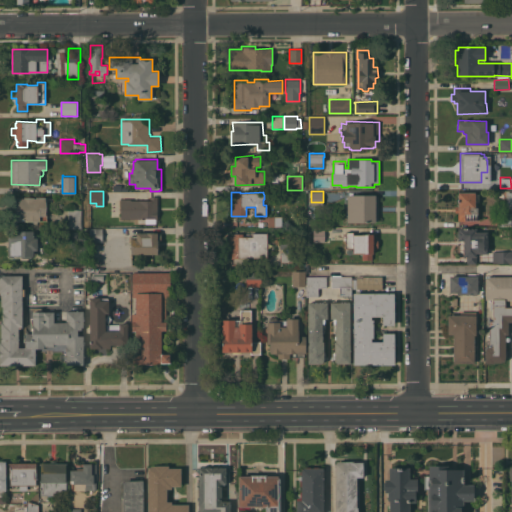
[(475,192),(475,193),(479,193),(479,202),(475,202),(475,206),(477,206),(477,220),(465,220),(458,220),(458,213),(455,213),(455,206),(458,206),(458,192),(475,192)]
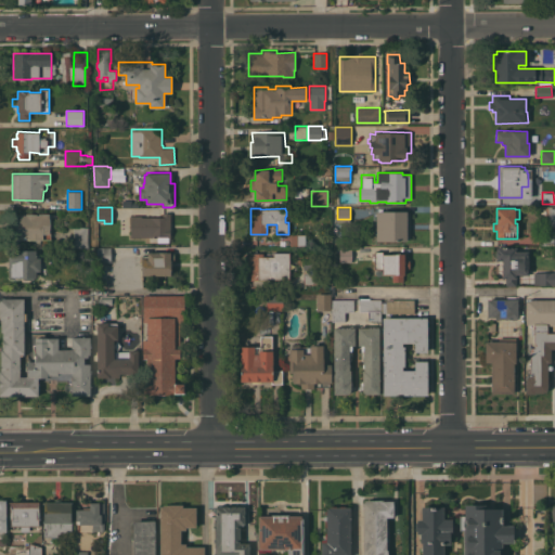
[(376,210),(407,210),(407,213),(410,213),(410,240),(407,239),(407,241),(376,241),(376,210)]
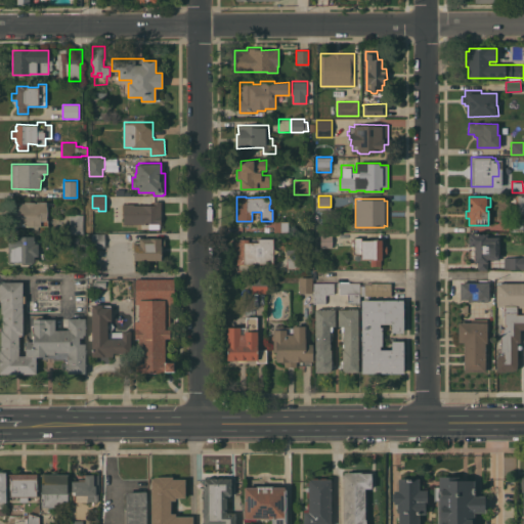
[(124,204),(134,204),(134,205),(154,205),(154,201),(161,201),(161,228),(148,228),(148,223),(124,224),(124,204)]
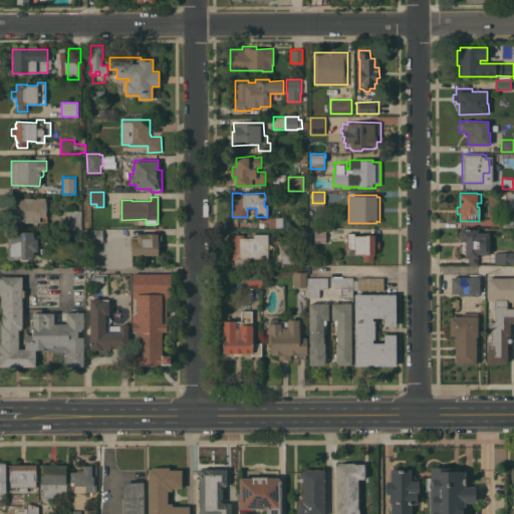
[(46,198),(46,199),(47,199),(47,222),(10,222),(10,199),(24,199),(24,198),(34,198),(34,199),(36,199),(36,198),(46,198)]
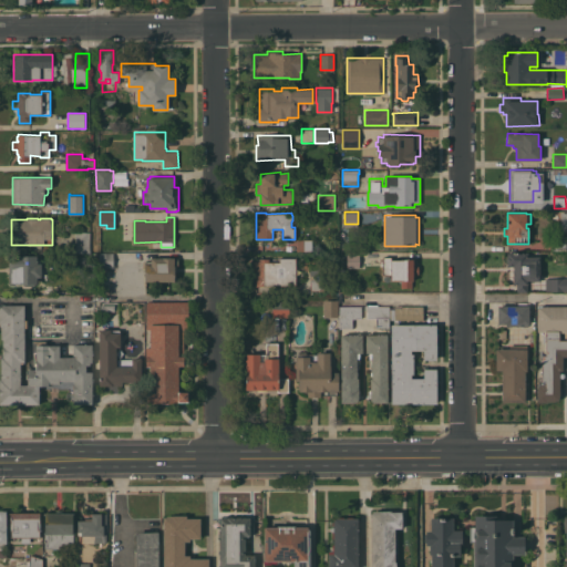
[(90,232),(90,253),(74,253),(75,232),(90,232)]
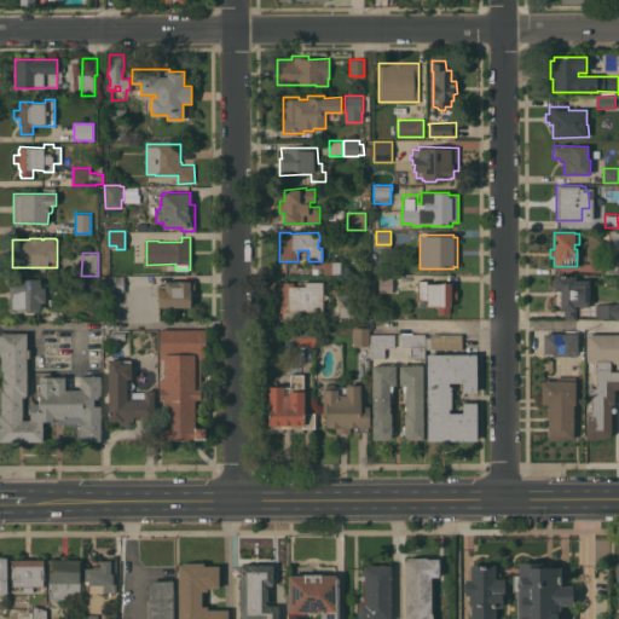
[(618,273),(603,273),(603,258),(618,258),(618,273)]
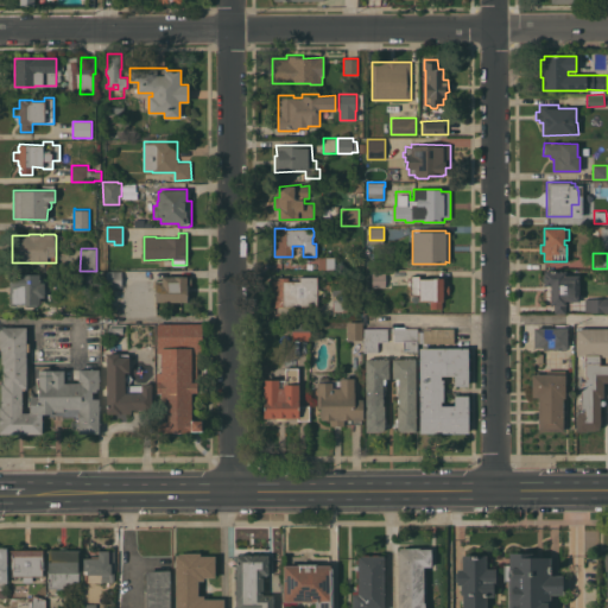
[(334,257),(334,268),(318,270),(318,257),(334,257)]
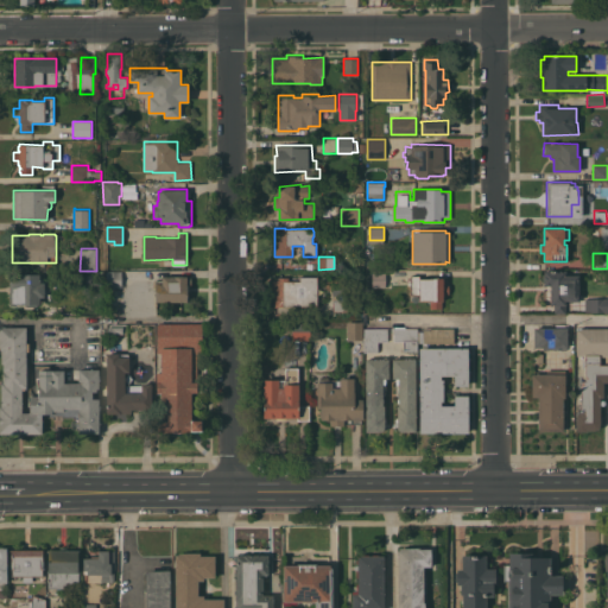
[(577,285),(580,285),(580,295),(577,295),(577,301),(565,301),(565,303),(565,314),(553,312),(553,304),(550,304),(550,284),(546,284),(546,285),(544,285),(544,282),(543,280),(543,277),(544,274),(544,271),(550,271),(550,270),(556,270),(556,272),(563,271),(565,271),(565,273),(577,273),(577,285)]
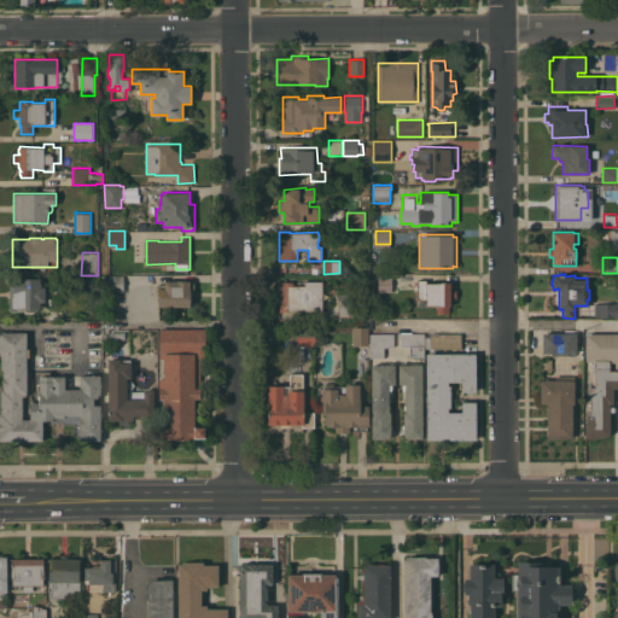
[(123,275),(123,292),(121,292),(121,318),(110,318),(109,292),(109,290),(108,290),(108,283),(108,275),(123,275)]
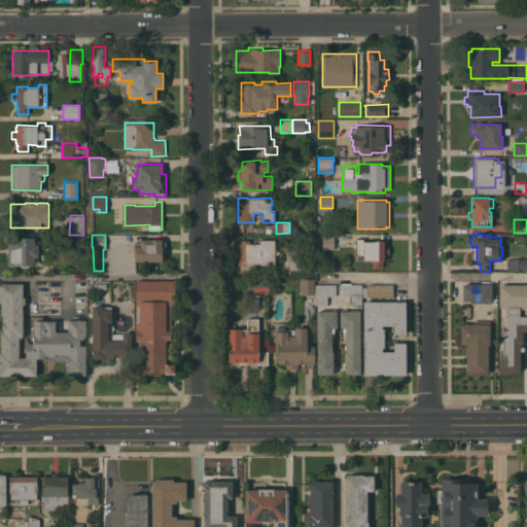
[(334,236),(335,248),(322,249),(322,237),(334,236)]
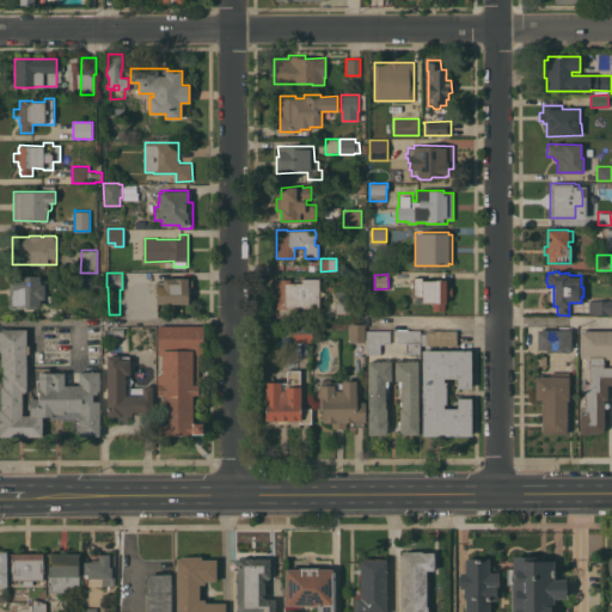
[(10,275),(40,275),(40,281),(42,281),(42,285),(44,285),(46,299),(40,299),(41,306),(37,306),(37,307),(25,308),(25,306),(10,306),(10,275)]
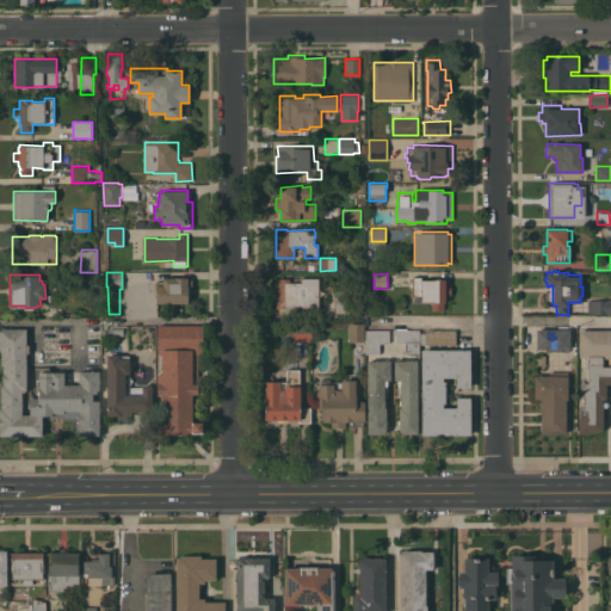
[(156,289),(153,289),(153,282),(162,282),(162,277),(192,277),(192,289),(189,289),(189,303),(156,303),(156,289)]
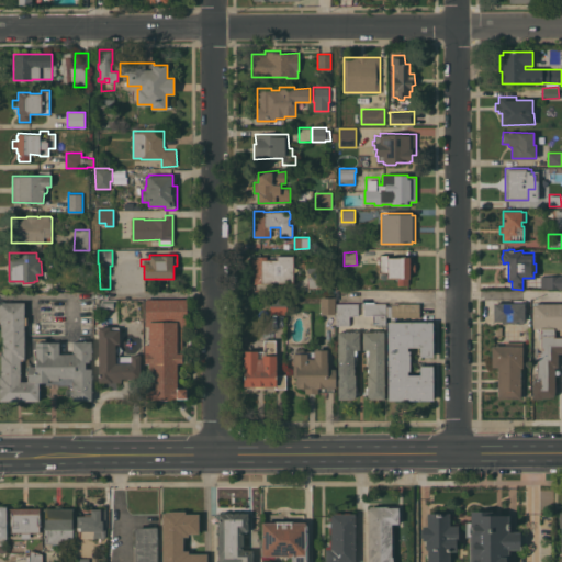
[(388,255),(388,258),(398,257),(409,257),(409,263),(415,263),(415,271),(409,271),(409,278),(408,278),(408,285),(397,285),(397,278),(388,278),(388,272),(380,272),(379,260),(378,260),(378,258),(379,258),(379,255),(388,255)]
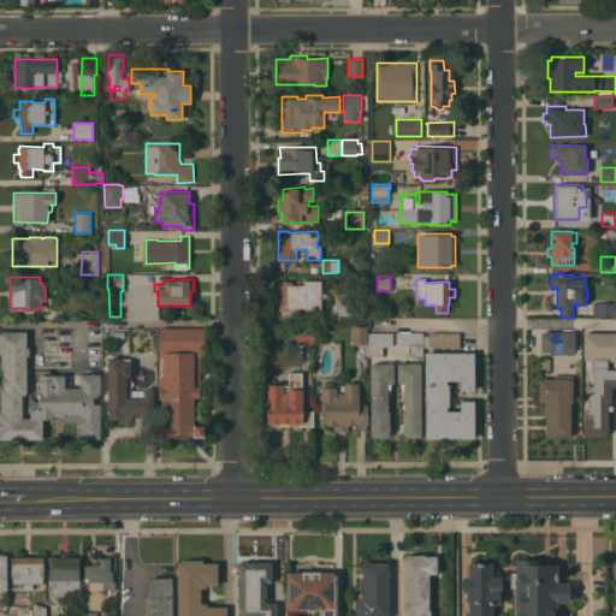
[(321,311),(278,311),(278,298),(274,298),(274,283),(280,283),(280,280),(292,280),(292,284),(303,284),(303,280),(321,280),(321,311)]
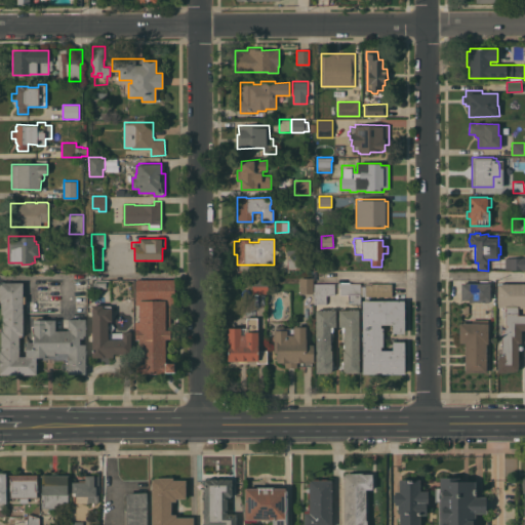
[(287,269),(287,249),(297,249),(297,257),(299,257),(300,269),(287,269)]
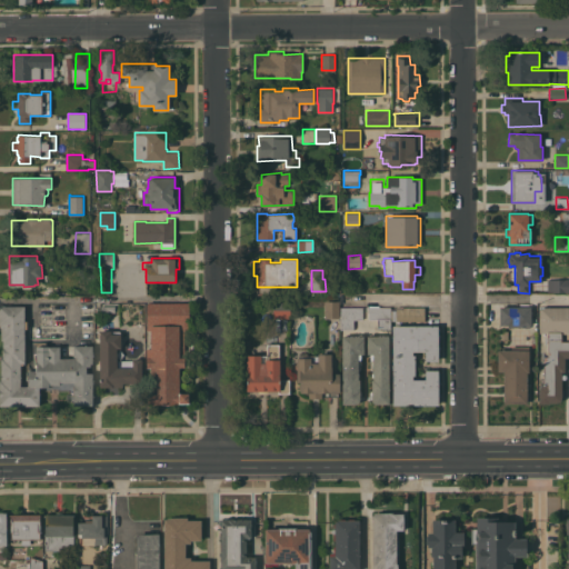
[(568,279),(568,291),(551,291),(551,279),(568,279)]
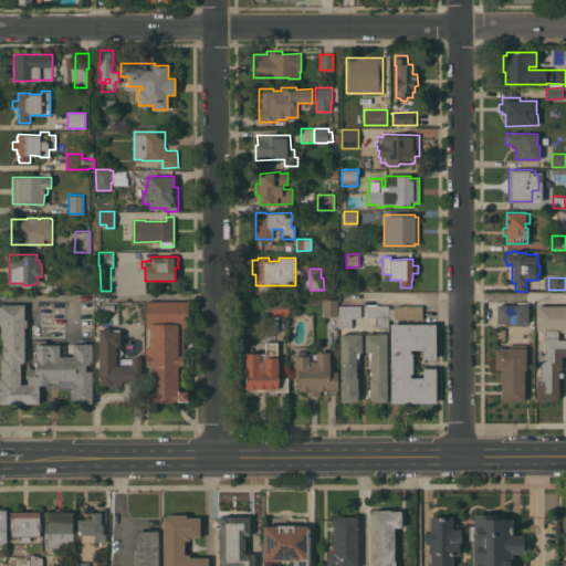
[(272,300),(280,300),(280,297),(286,297),(286,300),(289,300),(289,316),(272,316),(272,301),(272,300)]
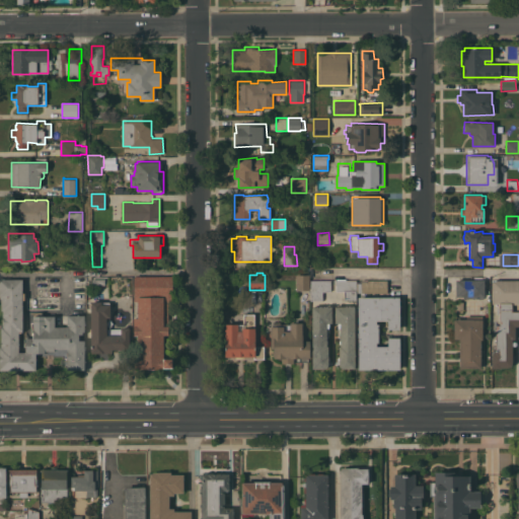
[(296,276),(309,276),(309,290),(296,290),(296,276)]
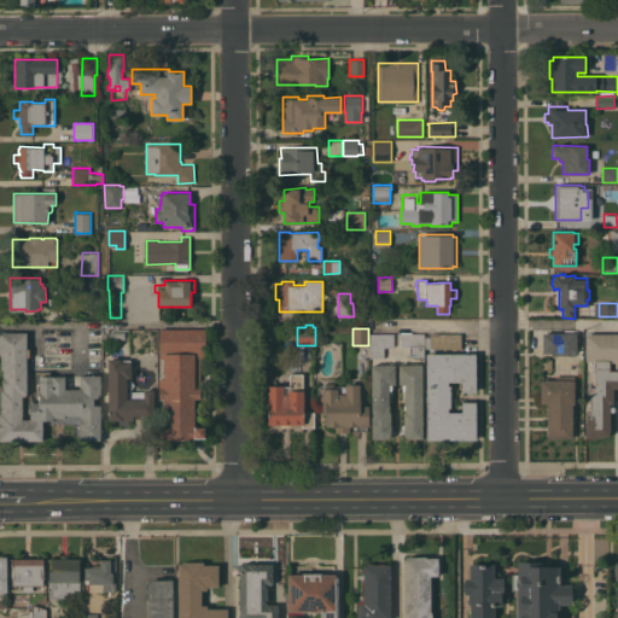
[(159,330),(205,330),(205,354),(205,360),(200,360),(200,398),(194,398),(194,427),(205,427),(205,438),(194,438),(194,439),(164,439),(164,437),(159,437),(159,425),(164,425),(164,398),(159,398),(159,389),(158,379),(164,379),(164,359),(159,359),(159,330)]
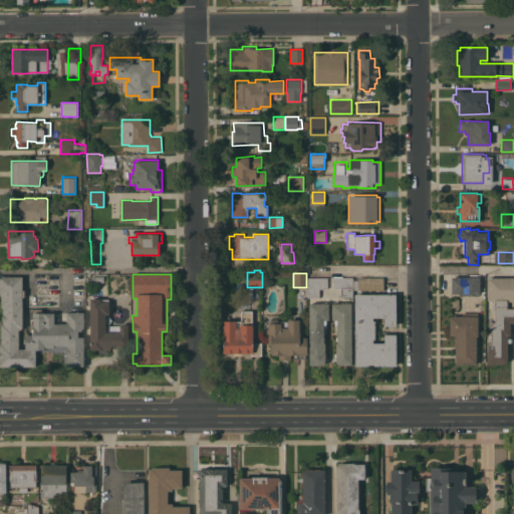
[(0,366),(0,340),(1,340),(1,324),(2,324),(2,320),(3,320),(3,307),(1,307),(1,298),(0,298),(0,276),(22,276),(22,290),(24,290),(24,297),(23,297),(22,328),(20,328),(20,329),(19,329),(19,348),(25,348),(25,342),(24,342),(24,335),(25,335),(25,334),(32,334),(32,331),(31,331),(31,329),(33,329),(33,312),(39,312),(39,308),(41,309),(41,312),(54,313),(54,323),(68,323),(68,322),(66,322),(66,312),(83,312),(83,328),(82,328),(82,331),(78,331),(78,337),(84,337),(83,366),(66,366),(66,362),(64,362),(62,362),(61,361),(60,360),(60,358),(60,356),(62,354),(64,354),(67,354),(66,345),(53,345),(53,347),(44,347),(44,349),(35,349),(36,355),(37,355),(37,359),(36,359),(36,366),(0,366)]
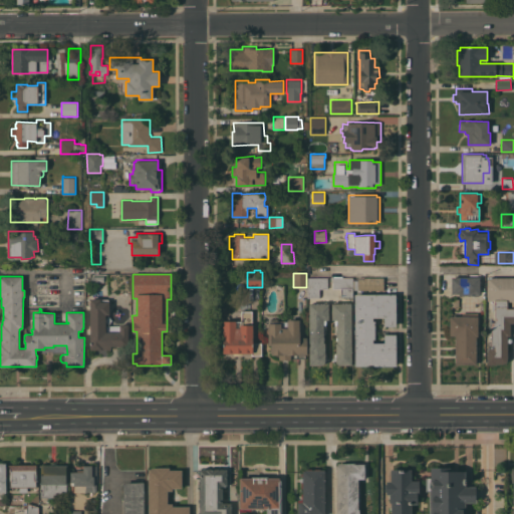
[(327,277),(327,288),(326,288),(319,288),(319,297),(308,297),(308,277),(327,277)]
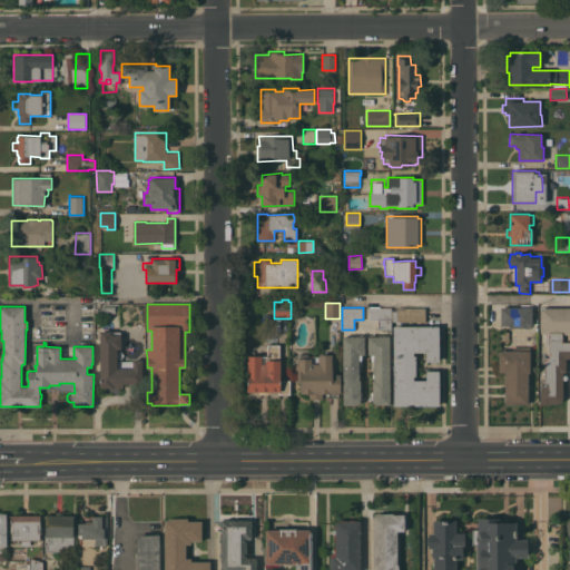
[(392,322),(391,322),(391,330),(377,330),(377,320),(370,320),(370,318),(370,307),(391,307),(391,311),(392,311),(392,322)]
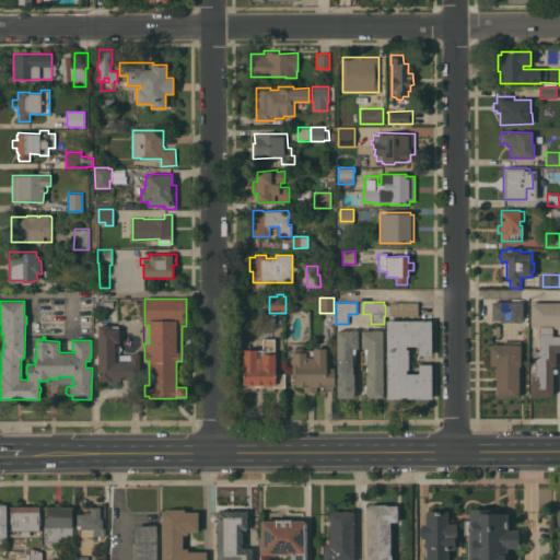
[(389,305),(389,302),(418,302),(418,316),(385,316),(385,305),(389,305)]
